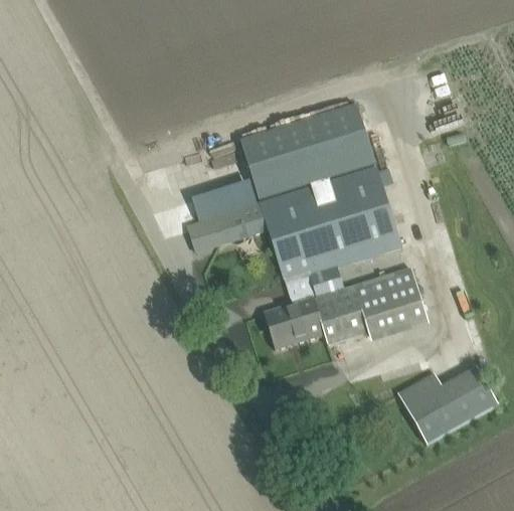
[(357,105),(241,141),(248,163),(260,198),(375,162),(363,126),(357,105)]
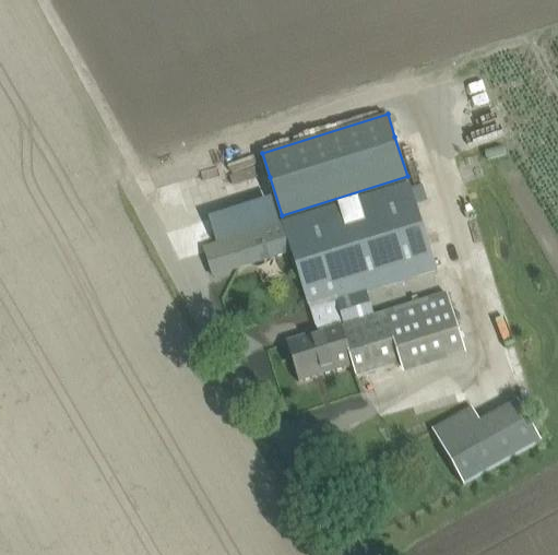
[(436,267),(408,180),(203,245),(214,278),(293,254),(317,330),(286,340),(298,379),(351,364),(354,375),(399,362),(402,374),(464,355),(444,291),(374,313),(366,288),(436,267)]
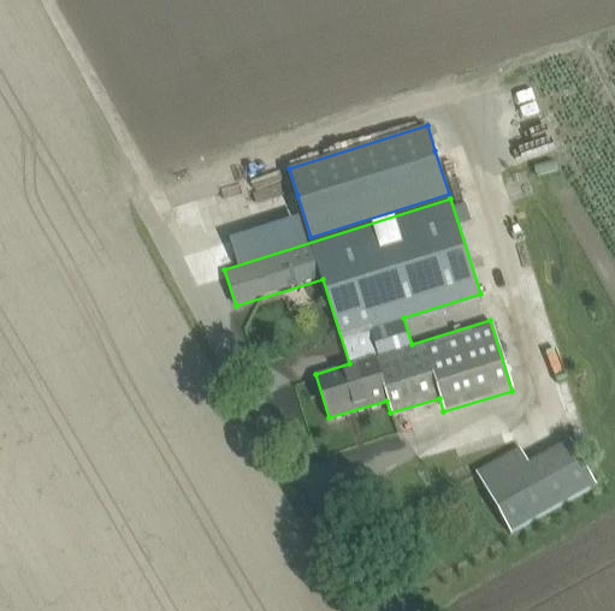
[(514,446),(491,408),(415,452),(438,491),(474,469),(514,446)]
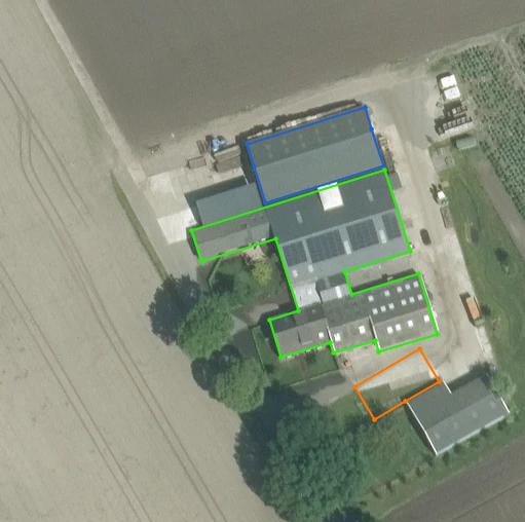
[(450,394),(413,415),(436,452),(508,410),(486,373),(450,394)]
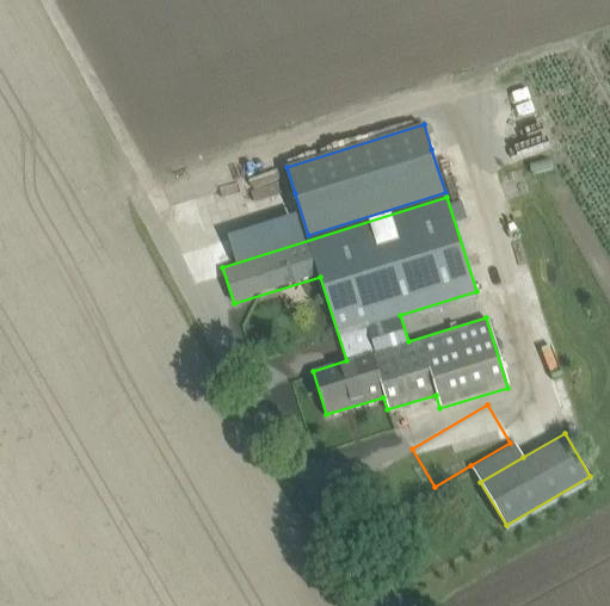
[(480,482),(523,457),(513,440),(510,443),(470,465),(480,482)]
